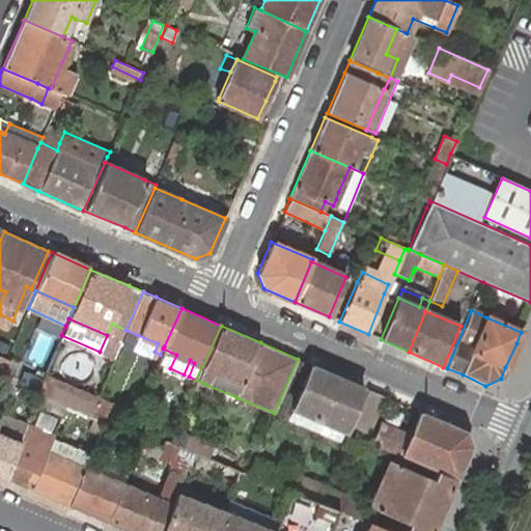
[(138,335),(126,330),(122,338),(155,352),(158,343),(138,335)]
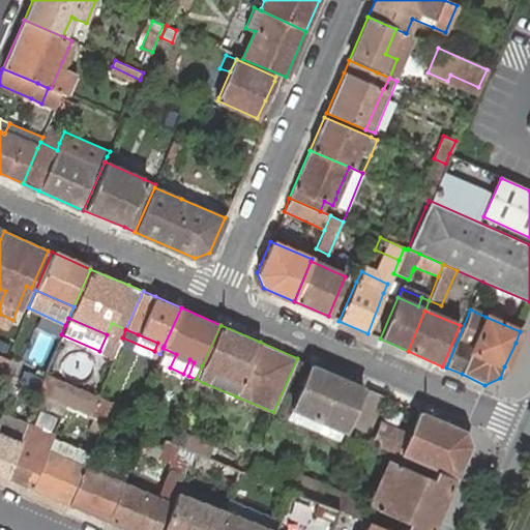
[(46,366),(54,334),(38,330),(30,362),(46,366)]
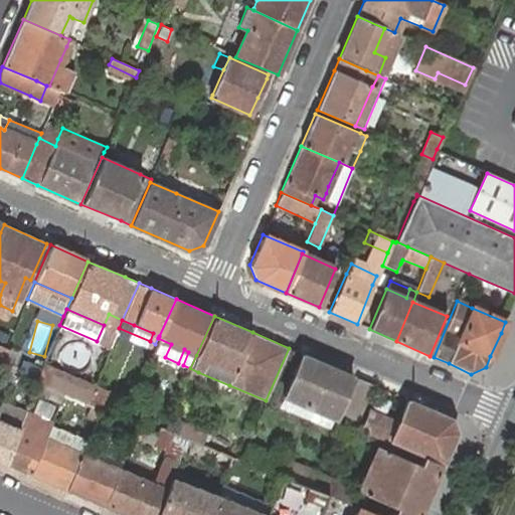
[(171,344),(158,338),(155,344),(152,352),(165,357),(171,344)]
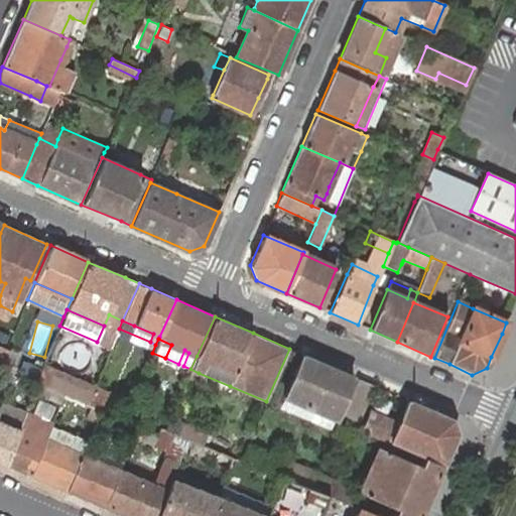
[(11,350),(6,348),(0,345),(0,368),(11,373),(14,365),(6,362),(11,350)]
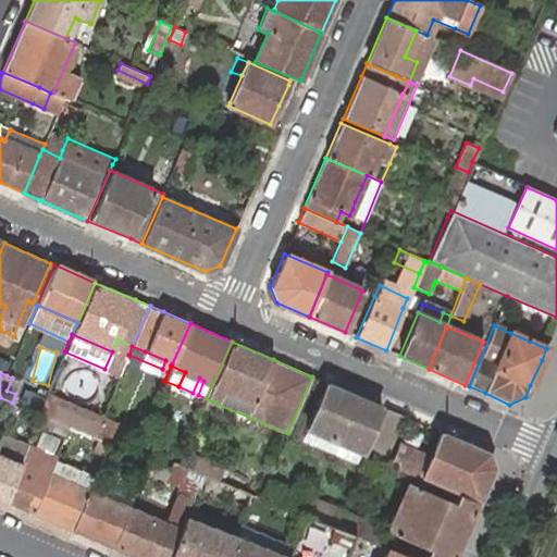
[(193,393),(198,395),(203,381),(199,378),(193,393)]
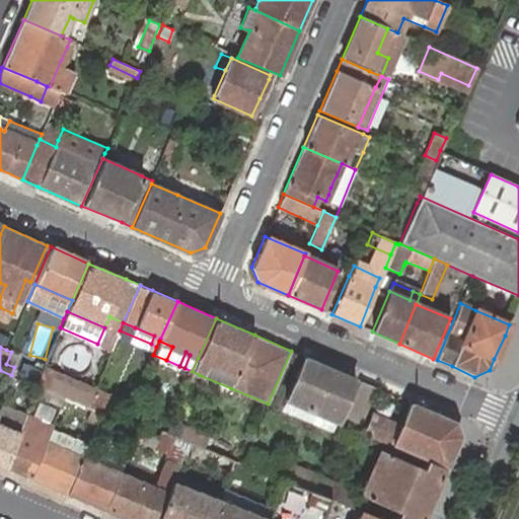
[(356,379),(304,356),(286,398),(338,421),(356,379)]
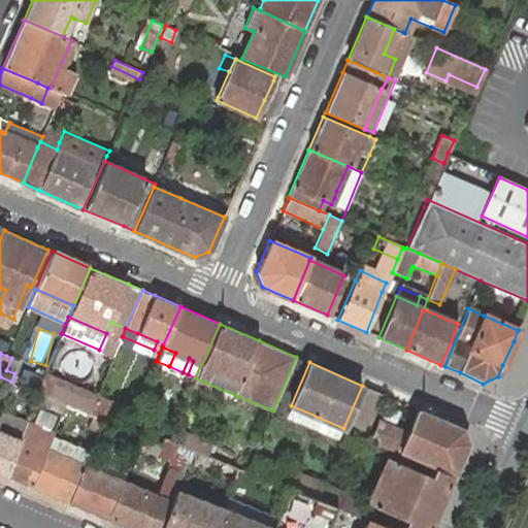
[(37,377),(40,370),(35,368),(32,374),(37,377)]
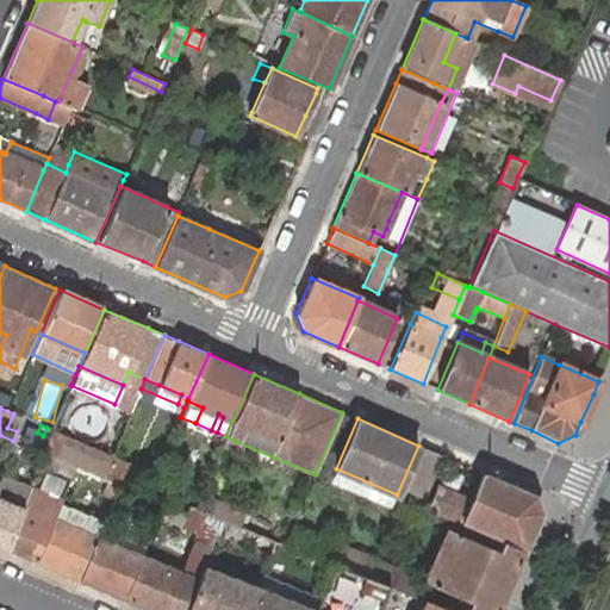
[(62,440),(49,434),(42,453),(45,454),(74,466),(101,478),(109,462),(110,459),(89,450),(88,453),(61,442),(62,440)]
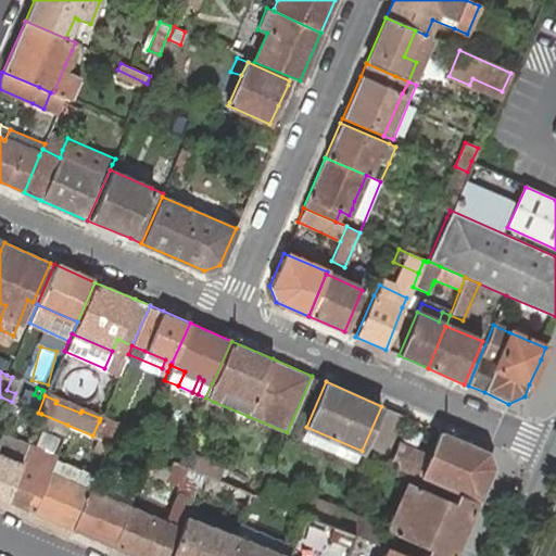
[(81,411),(57,401),(55,403),(80,413),(81,411)]
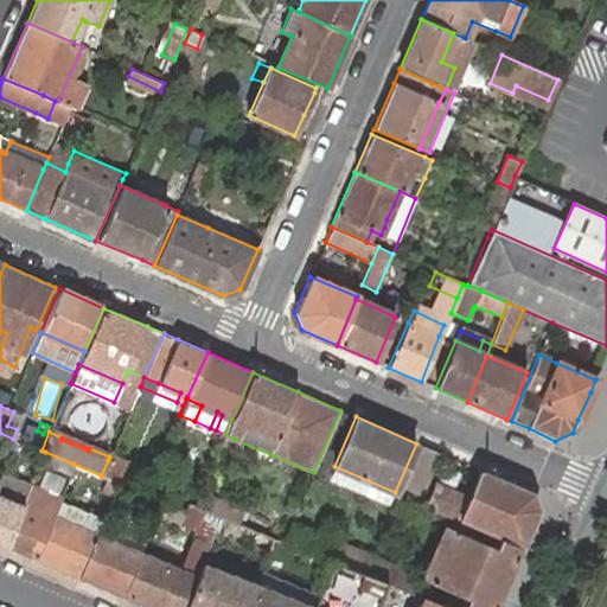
[(440,453),(421,446),(402,490),(406,490),(402,497),(411,502),(414,494),(420,497),(440,453)]
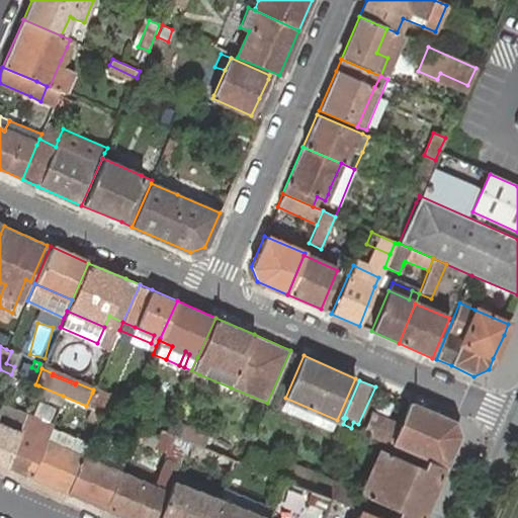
[(60,405),(63,396),(38,385),(34,394),(60,405)]
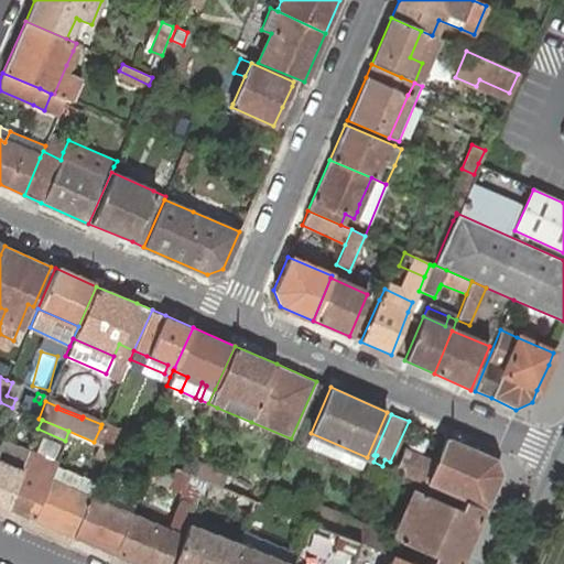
[(121,437),(100,427),(94,442),(110,448),(115,451),(121,437)]
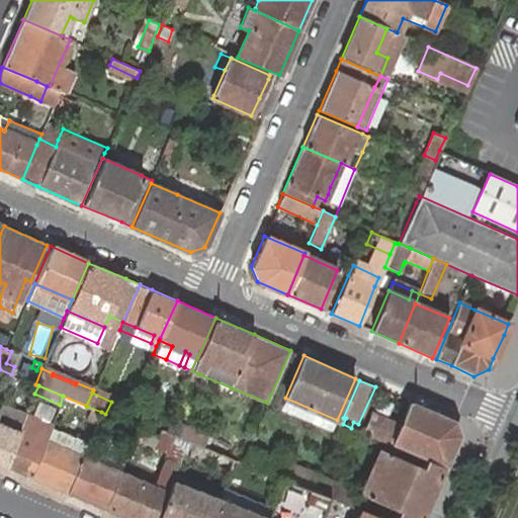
[(332,430),(337,420),(285,398),(281,408),(332,430)]
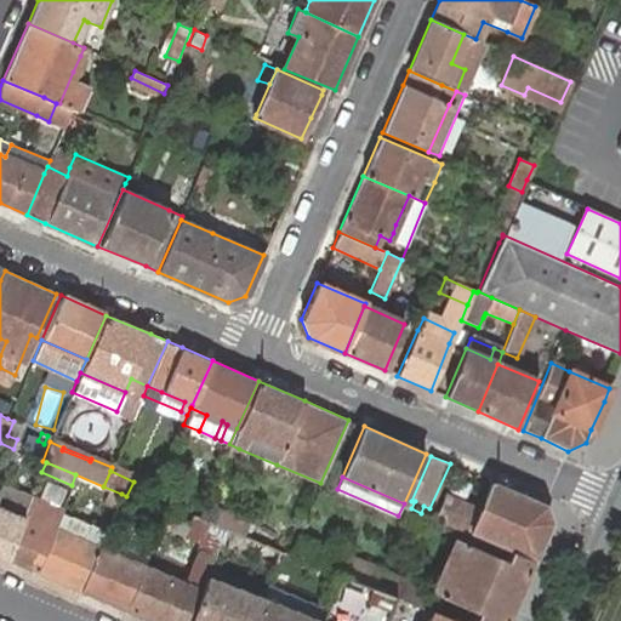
[(445,495),(436,519),(469,534),(508,550),(534,560),(550,523),(543,505),(491,482),(489,488),(480,510),(474,507),(445,495)]
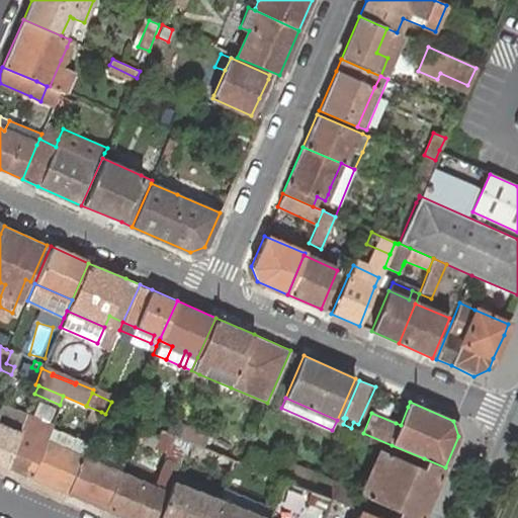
[(0,422),(18,430),(25,415),(0,404),(0,422)]
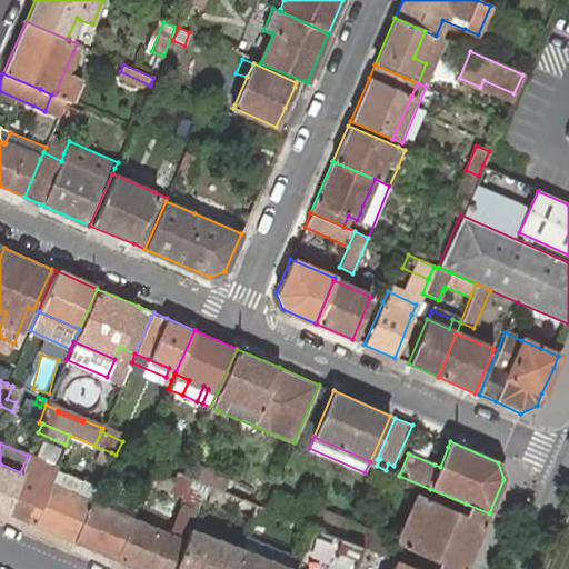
[(5,512),(32,523),(50,482),(55,472),(56,468),(28,456),(20,472),(5,512)]
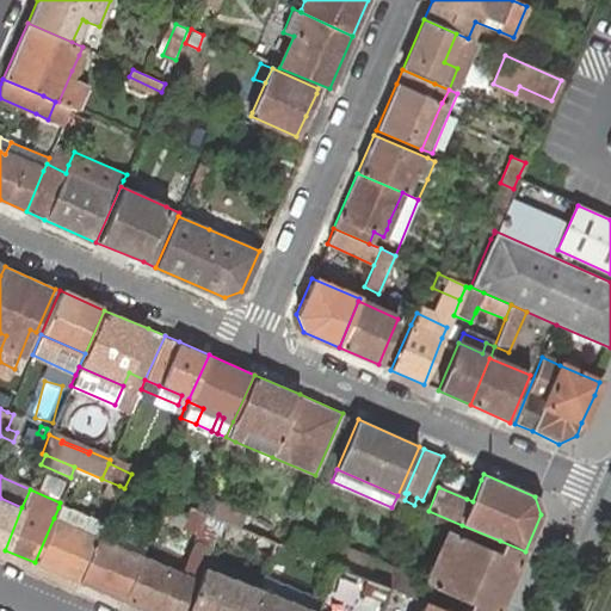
[(246,512),(202,494),(196,510),(204,513),(221,520),(239,529),(246,512)]
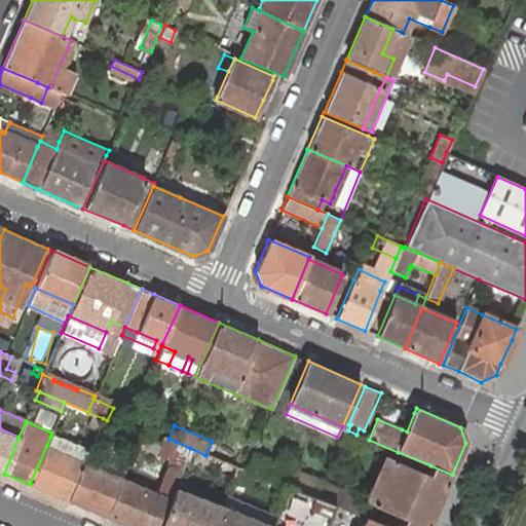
[(0,472),(4,474),(19,437),(0,428),(0,472)]
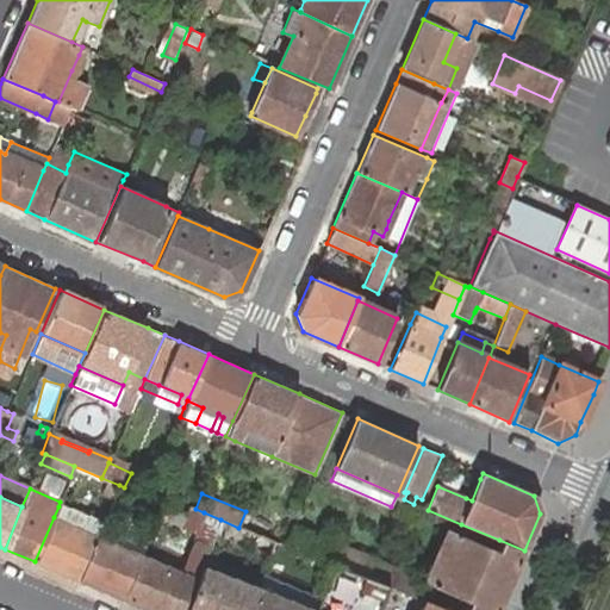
[(151,510),(155,502),(148,499),(144,506),(151,510)]
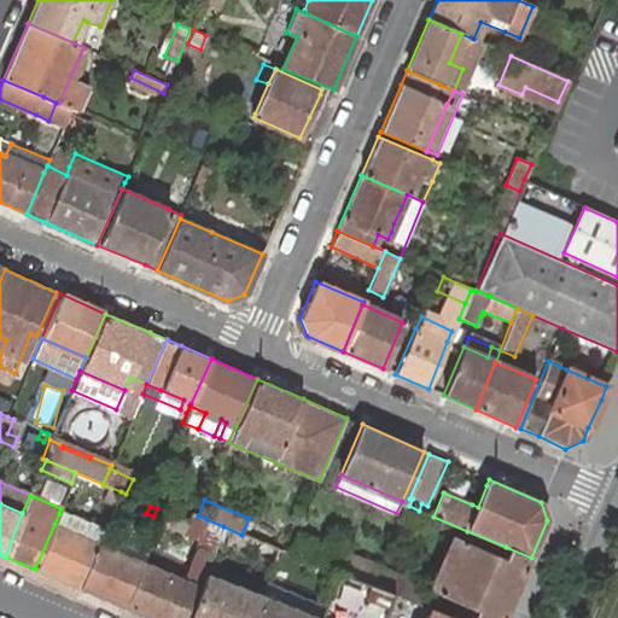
[(419,511),(409,506),(407,512),(417,516),(419,511)]
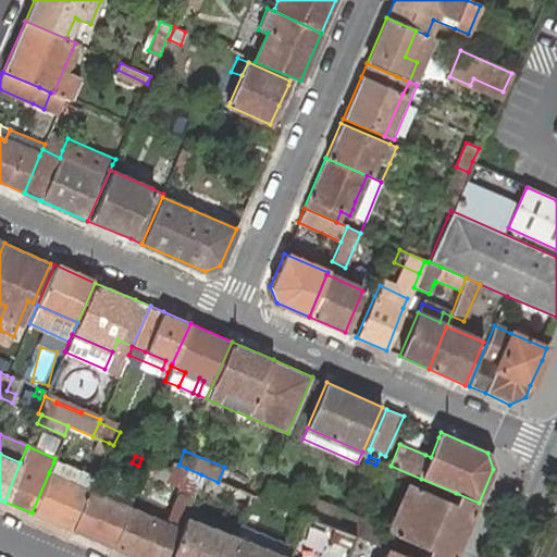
[(49,472),(89,489),(94,480),(53,462),(49,472)]
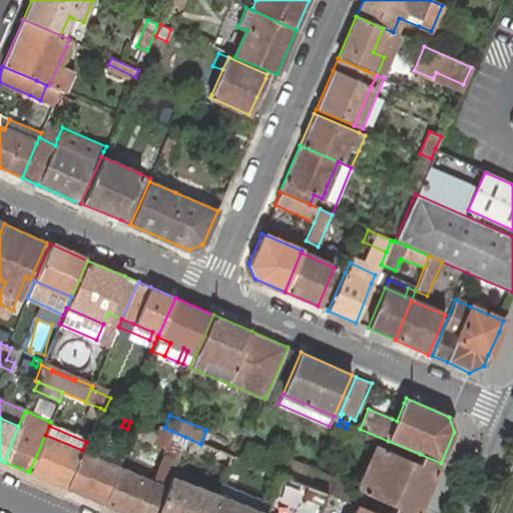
[(171,431),(164,428),(158,426),(155,433),(151,442),(164,447),(171,431)]
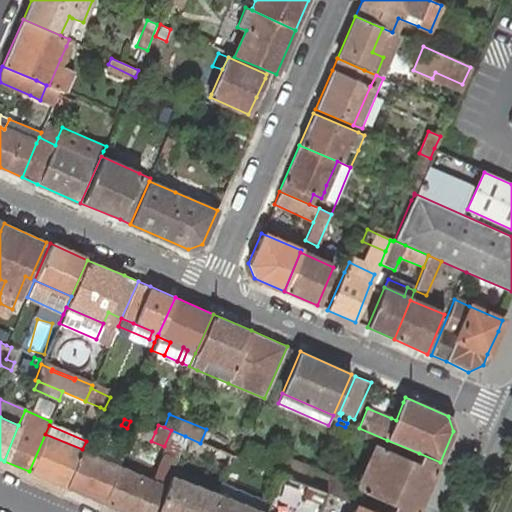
[(226,465),(230,454),(200,443),(185,436),(171,430),(164,446),(162,452),(152,475),(151,480),(154,481),(141,511),(208,511),(215,494),(169,477),(176,458),(181,447),(226,465)]
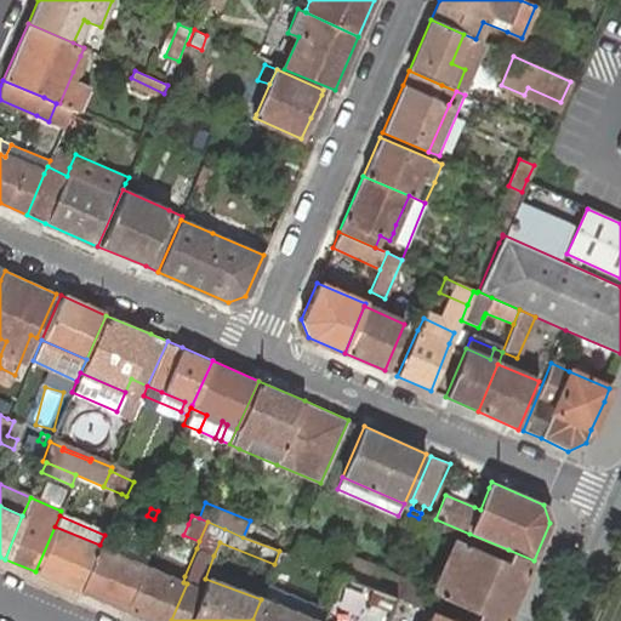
[(35,571),(81,591),(100,547),(100,545),(55,527),(35,571)]
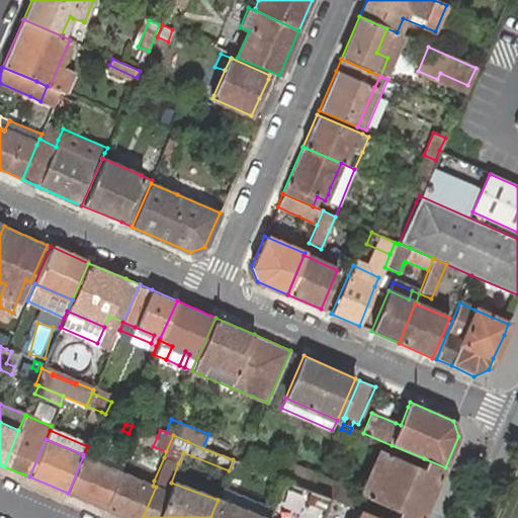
[(83,456),(119,471),(123,461),(87,446),(83,454),(83,456)]
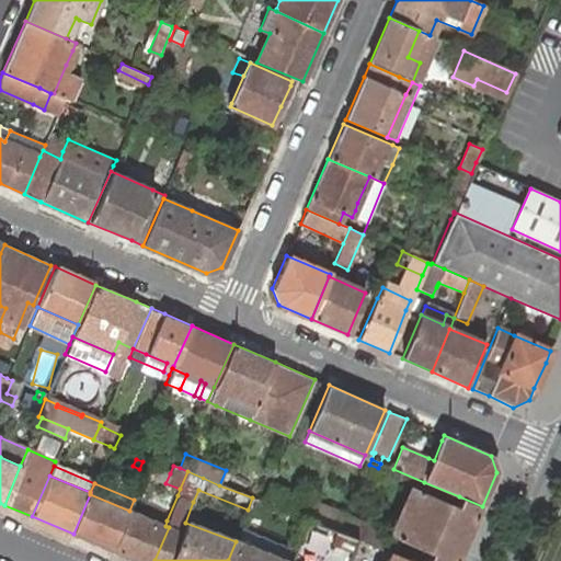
[(457,560),(482,506),(459,496),(455,506),(446,502),(418,490),(407,513),(396,537),(430,552),(424,560),(457,560)]
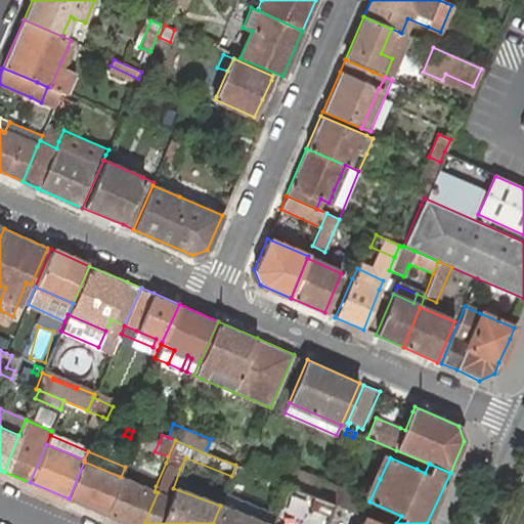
[(69,498),(105,514),(121,477),(84,462),(69,498)]
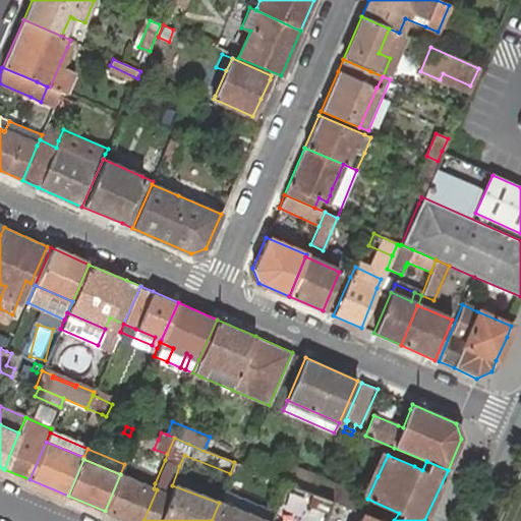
[(312,494),(319,479),(288,468),(283,482),(309,493),(312,494)]
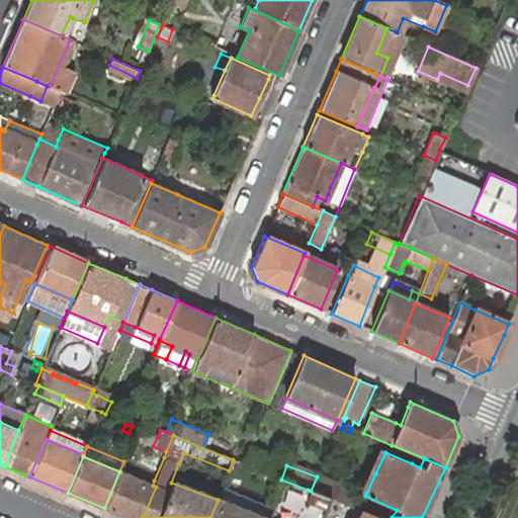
[(104,508),(127,517),(143,517),(156,487),(153,486),(154,481),(147,478),(145,483),(119,471),(104,508)]
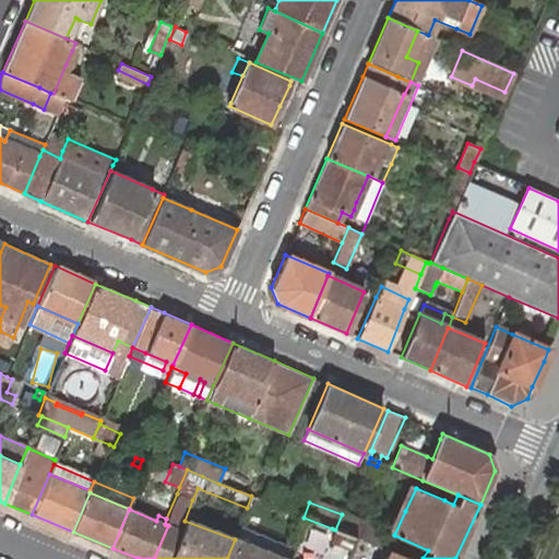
[(383,531),(342,514),(335,530),(354,536),(372,544),(378,546),(383,531)]
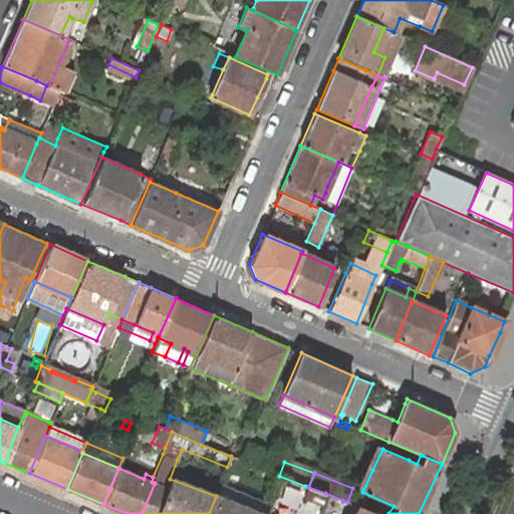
[(325,493),(308,487),(305,486),(301,496),(321,504),(325,493)]
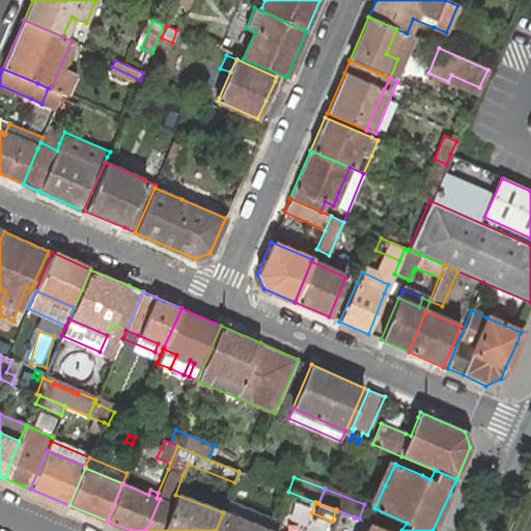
[(390,530),(369,523),(365,530),(346,530),(354,516),(336,509),(332,521),(328,530),(390,530)]
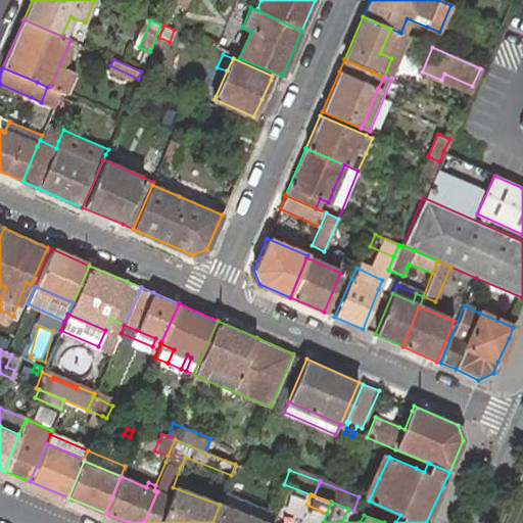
[(212,522),(263,522),(220,505),(212,522)]
